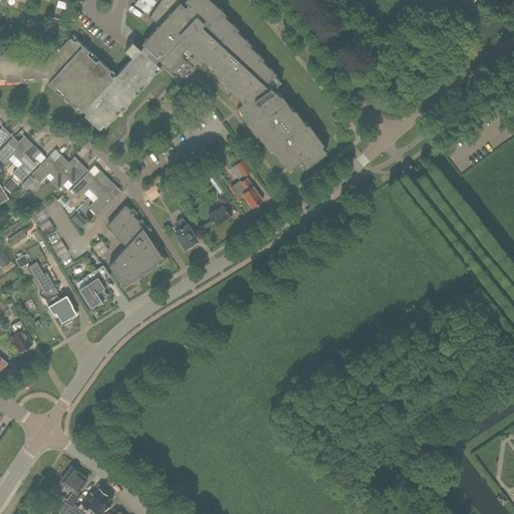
[(211,0),(160,0),(153,12),(149,17),(159,24),(157,26),(143,42),(141,40),(136,40),(134,40),(133,41),(124,49),(133,56),(115,74),(72,34),(56,51),(56,50),(0,52),(0,81),(42,79),(42,76),(47,76),(50,79),(48,82),(101,131),(160,67),(161,67),(163,65),(171,73),(184,59),(184,52),(190,45),(220,74),(219,76),(241,96),(244,101),(238,106),(261,139),(263,138),(275,153),(277,152),(288,167),(301,157),(306,164),(311,161),(325,150),(326,150),(303,116),(301,118),(289,102),(287,104),(276,88),(280,80),(275,74),(276,72),(262,60),(264,58),(250,45),(251,43),(237,30),(239,28),(225,15),(226,13),(211,0)]
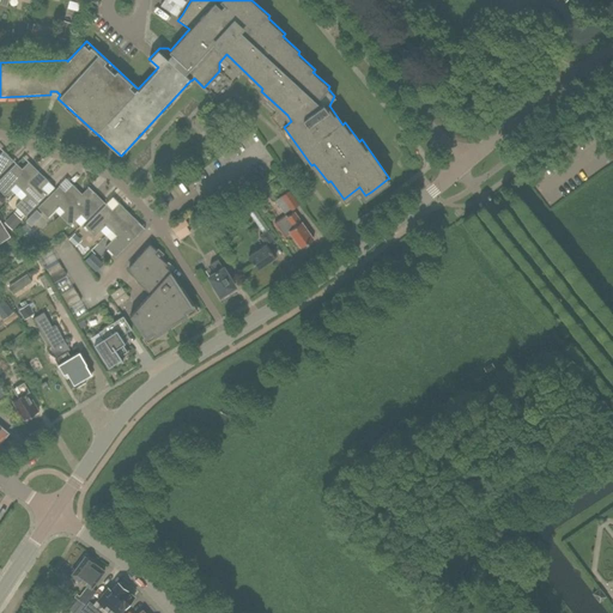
[(181,8),(169,0),(163,0),(161,6),(170,12),(176,16),(181,8)]
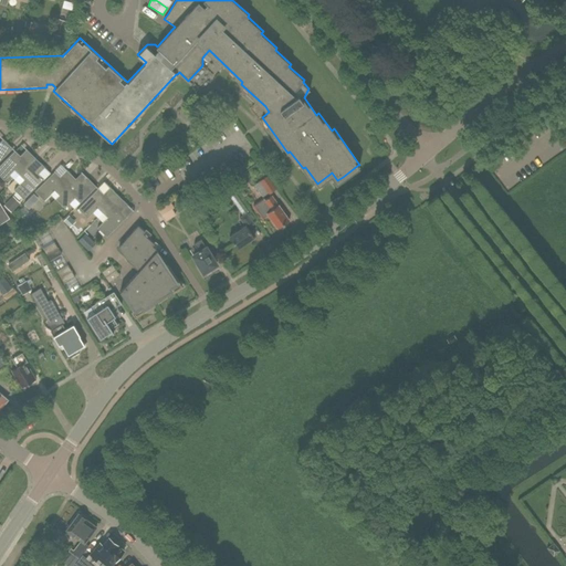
[(51,43),(60,45),(67,21),(59,19),(51,43)]
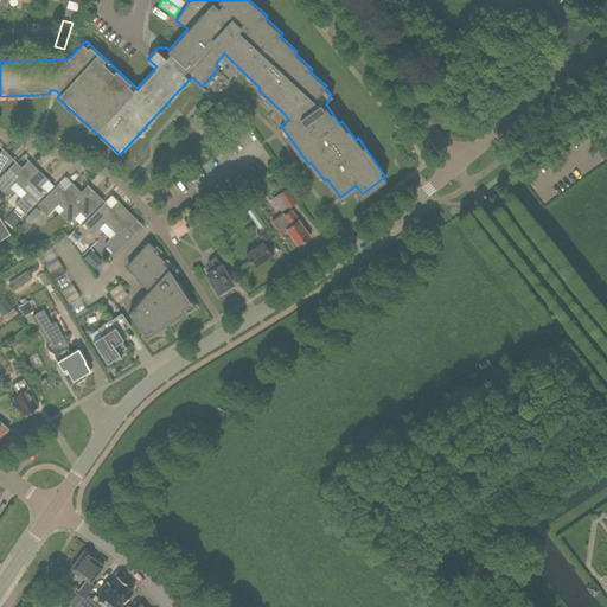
[(0,171),(13,158),(4,148),(0,152),(0,171)]
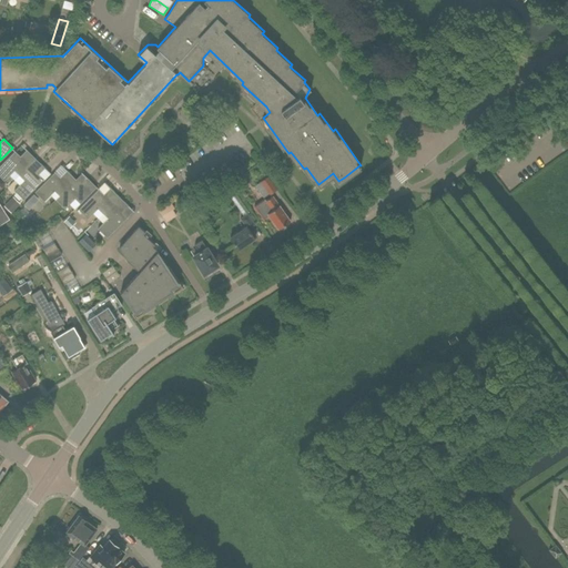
[(14,170),(20,174),(36,158),(27,150),(20,156),(14,151),(0,165),(0,175),(4,180),(14,170)]
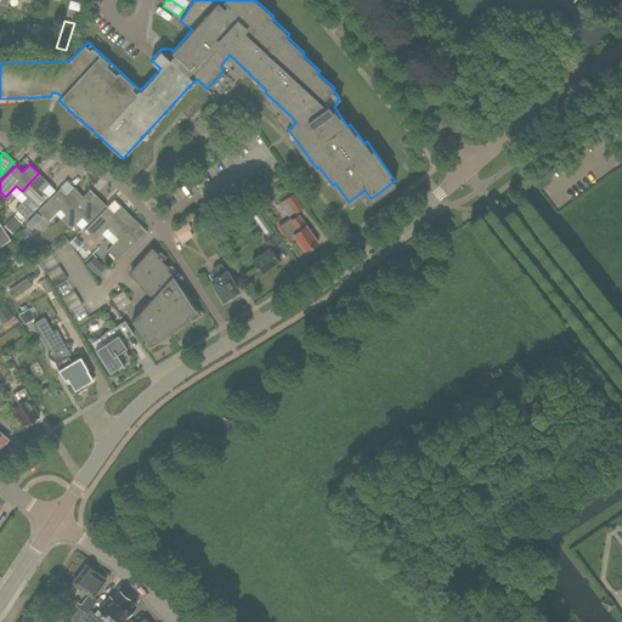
[(39,173),(22,191),(27,197),(16,208),(26,219),(47,197),(41,191),(49,184),(39,173)]
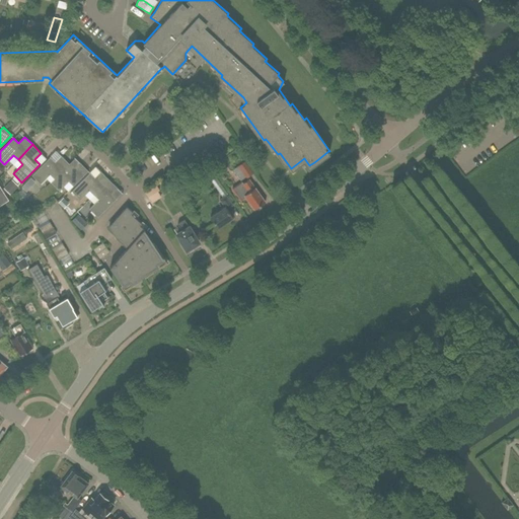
[(54,178),(69,163),(61,155),(55,161),(50,156),(31,175),(41,183),(50,174),(54,178)]
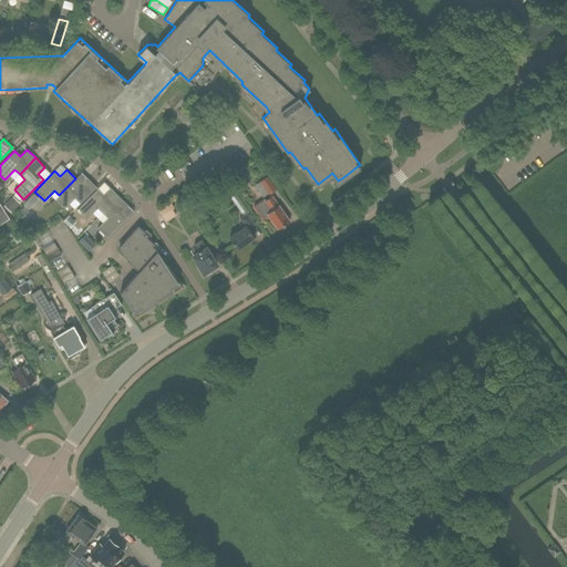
[(239,189),(247,184),(241,175),(234,181),(239,189)]
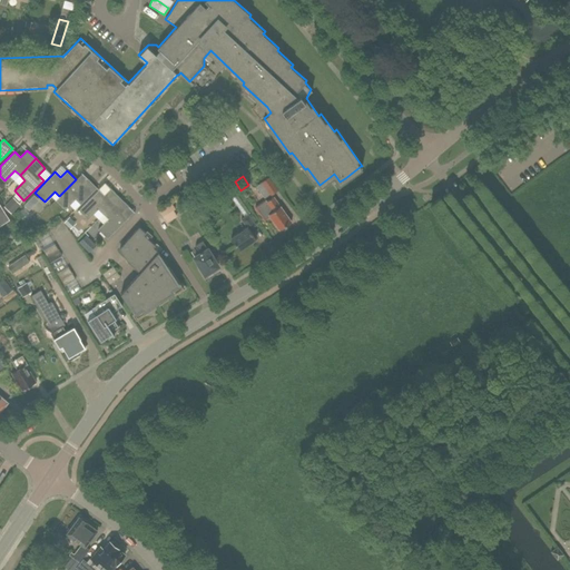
[(262,182),(271,195),(278,189),(269,177),(262,182)]
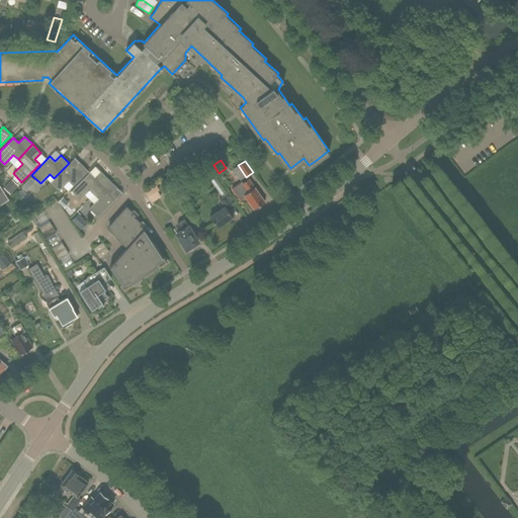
[(74,168),(69,163),(54,178),(51,181),(59,190),(68,181),(73,185),(88,170),(79,162),(74,168)]
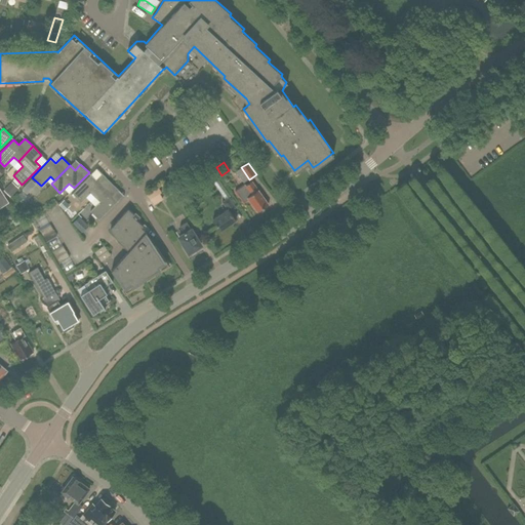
[(94,197),(110,182),(102,173),(95,179),(91,174),(72,193),(81,202),(90,193),(94,197)]
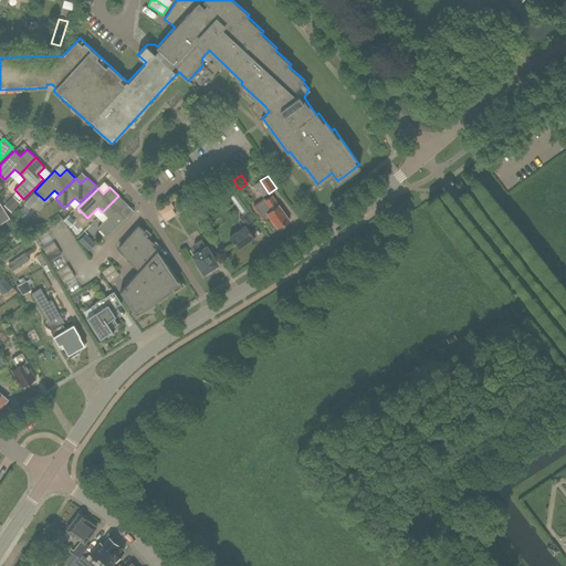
[(192,196),(188,189),(182,192),(187,199),(192,196)]
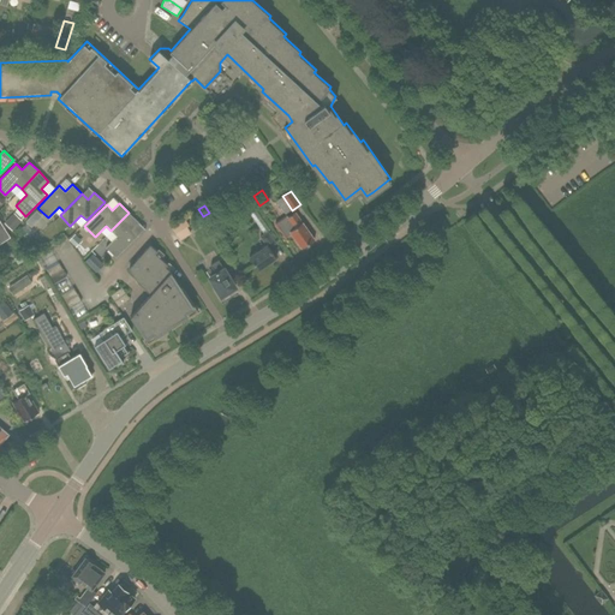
[(185,218),(189,225),(190,227),(199,221),(195,212),(185,218)]
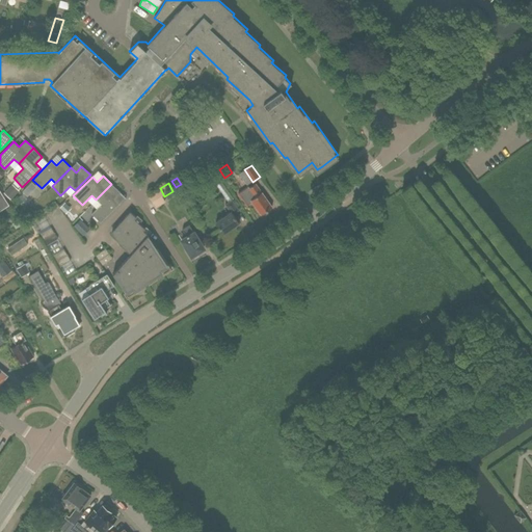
[(256,183),(248,188),(240,194),(247,204),(251,201),(261,214),(272,207),(256,183)]
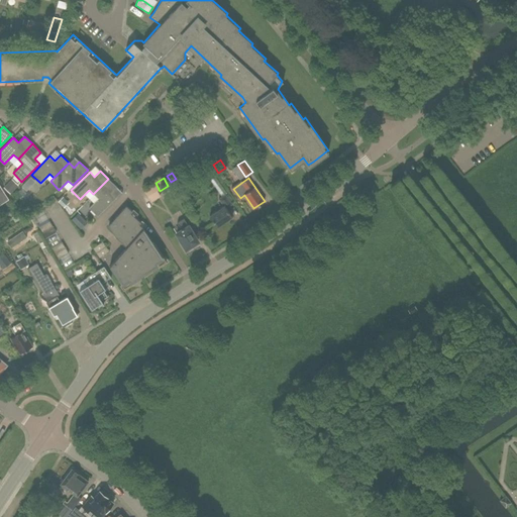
[(10,194),(18,185),(12,179),(4,188),(10,194)]
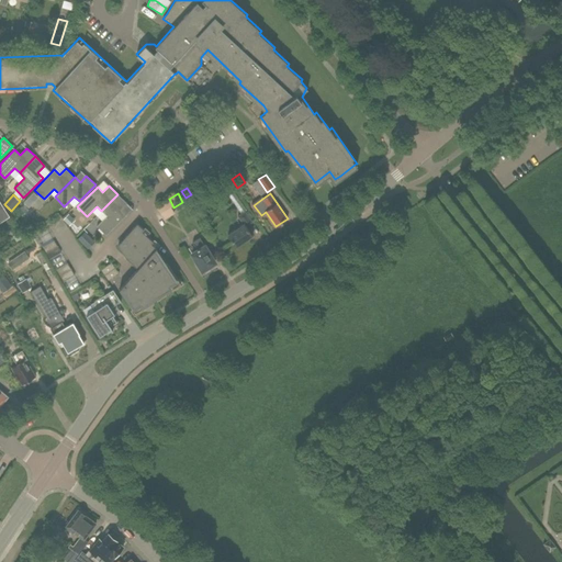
[(127,203),(117,194),(101,211),(107,215),(97,226),(105,235),(125,215),(121,210),(127,203)]
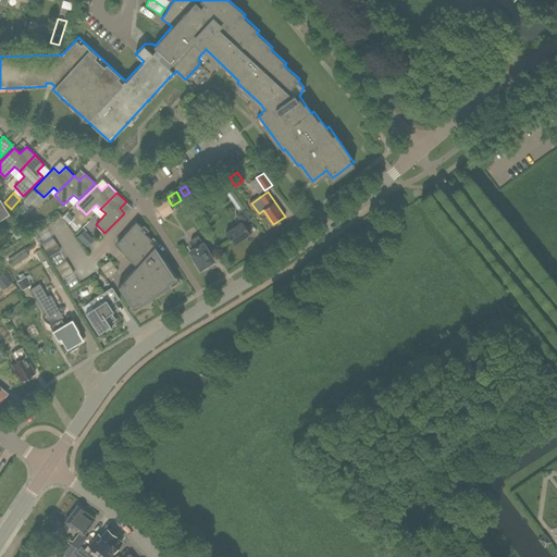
[(155,206),(163,217),(173,210),(169,205),(171,203),(168,197),(155,206)]
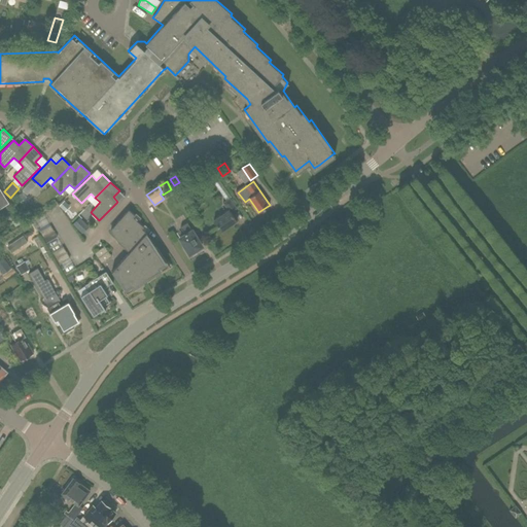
[(0,208),(8,203),(0,188),(0,208)]
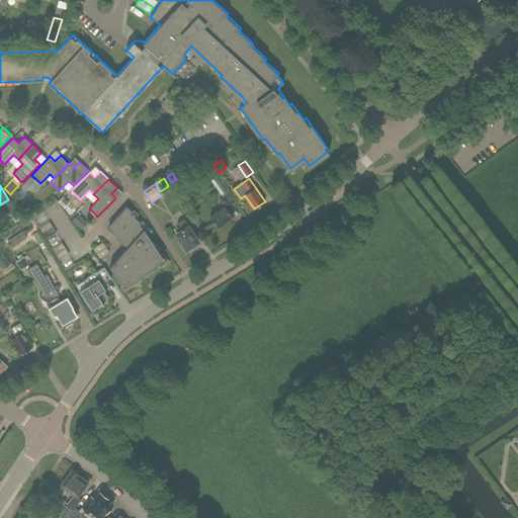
[(224,206),(217,210),(209,216),(218,227),(233,217),(227,208),(233,204),(226,194),(223,196),(220,198),(224,206)]
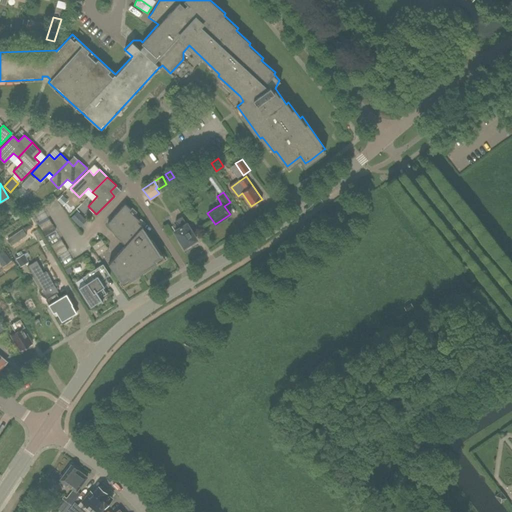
[(68,200),(62,194),(57,199),(63,205),(68,200)]
